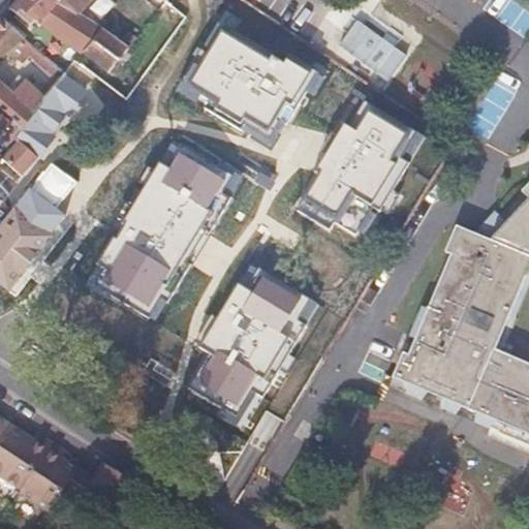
[(80,14),(61,0),(22,0),(12,10),(32,25),(35,20),(70,47),(82,54),(101,30),(80,14)]
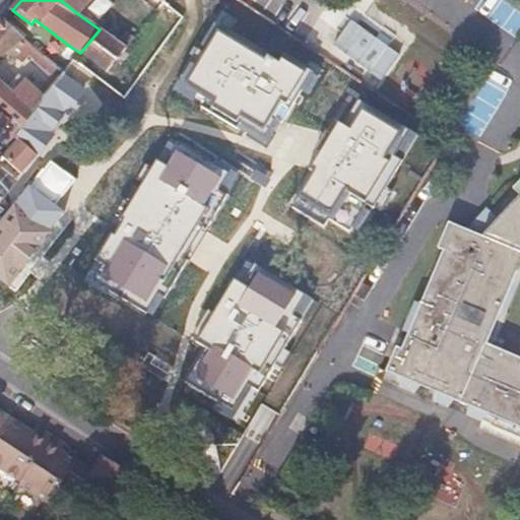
[(90,0),(60,0),(78,14),(90,0)]
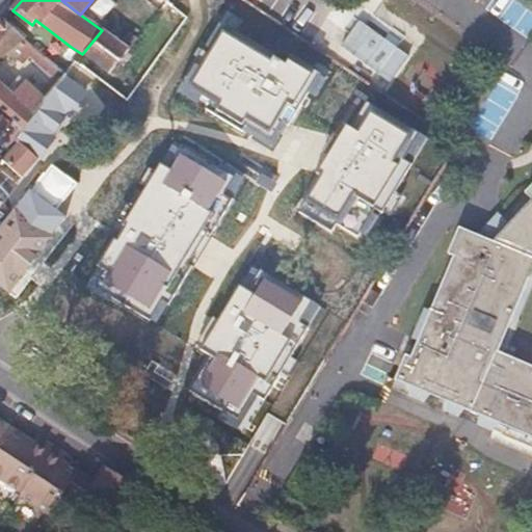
[(33,46),(24,37),(4,19),(0,22),(0,56),(7,51),(21,59),(33,46)]
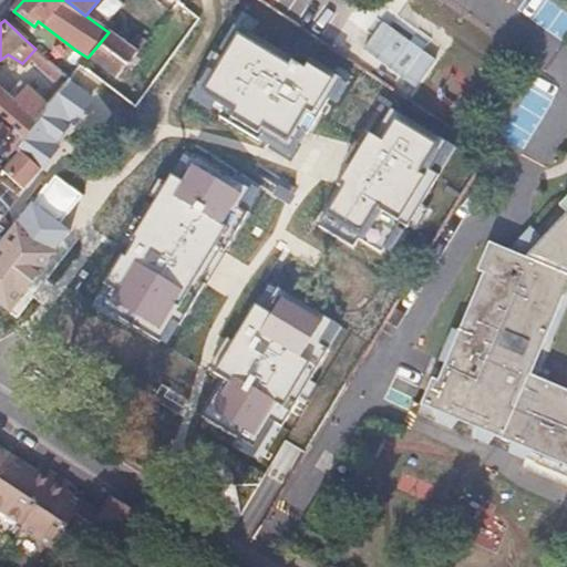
[(382,21),(363,49),(415,85),(434,58),(382,21)]
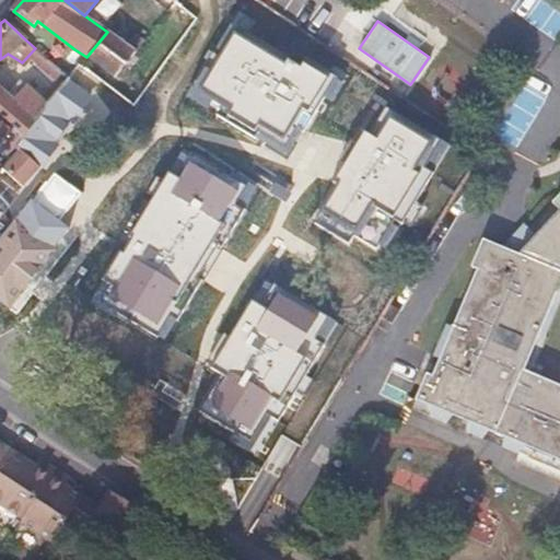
[(231,24),(187,100),(287,155),(334,72),(305,56),(301,63),(231,24)]
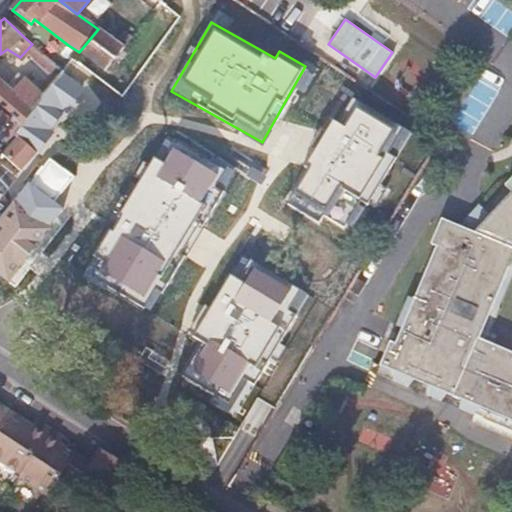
[(120,53),(133,37),(125,31),(117,42),(98,29),(79,52),(80,52),(105,71),(115,60),(116,61),(118,57),(117,56),(120,53)]
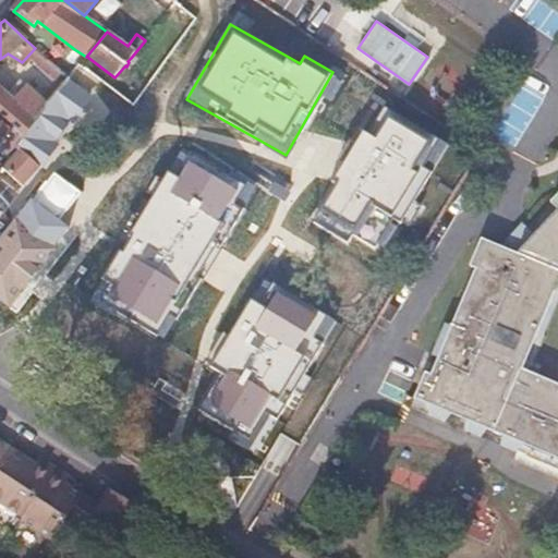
[(52,53),(34,37),(25,39),(35,48),(48,59),(52,53)]
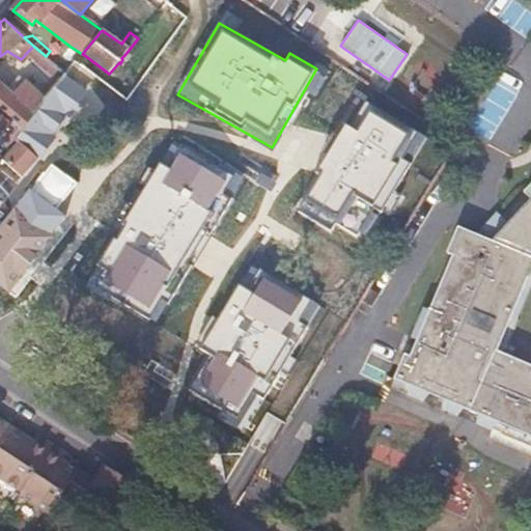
[(77,61),(55,45),(50,51),(46,56),(66,74),(76,62),(77,61)]
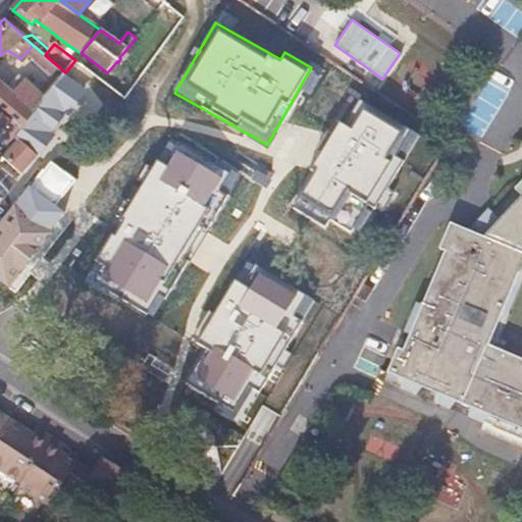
[(7,89),(0,82),(0,58),(0,112),(20,131),(46,99),(27,81),(14,94),(7,89)]
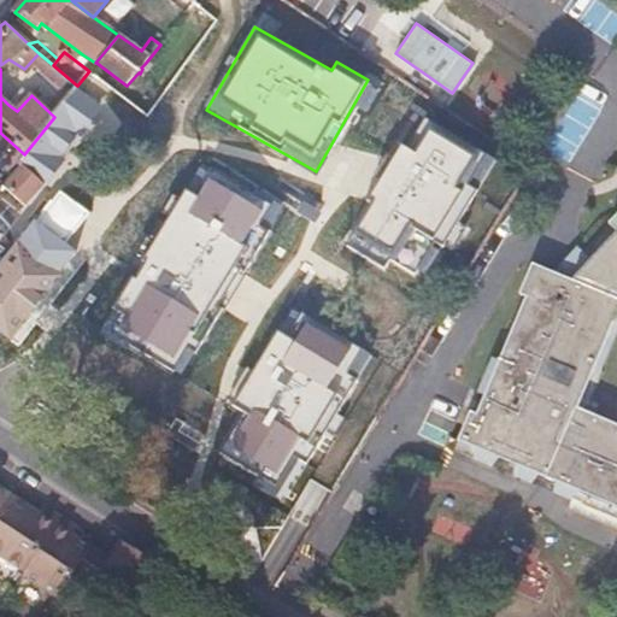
[(124,101),(88,72),(77,86),(75,90),(100,109),(92,121),(104,130),(124,101)]
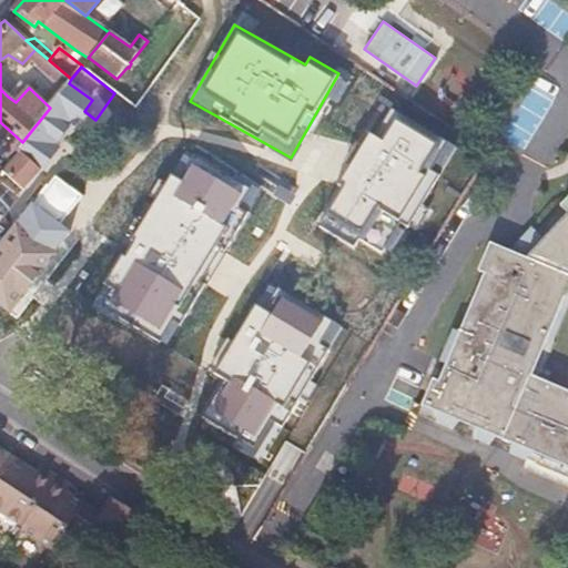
[(16,102),(29,88),(21,81),(8,97),(16,102)]
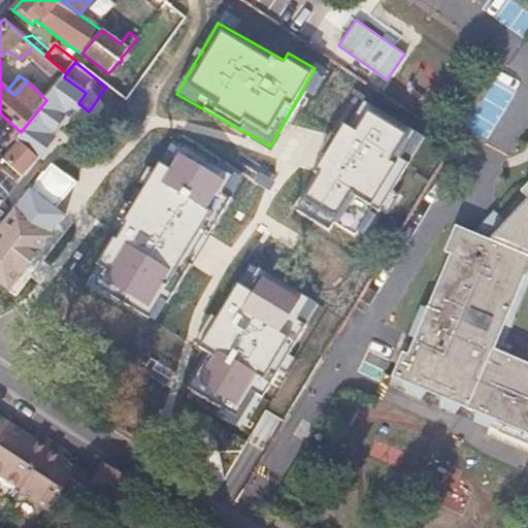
[(37,159),(55,136),(52,135),(56,130),(55,129),(61,120),(62,120),(66,114),(69,116),(86,93),(64,77),(46,100),(21,132),(15,140),(37,159)]
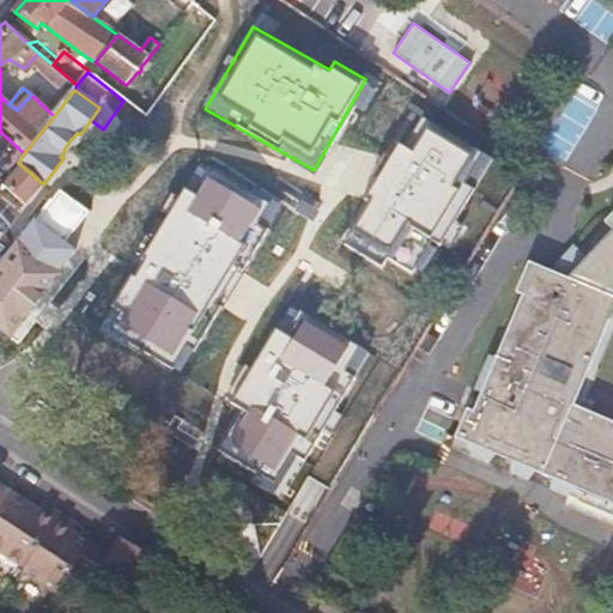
[(418,117),(341,242),(382,267),(389,256),(420,275),(490,161),(418,117)]
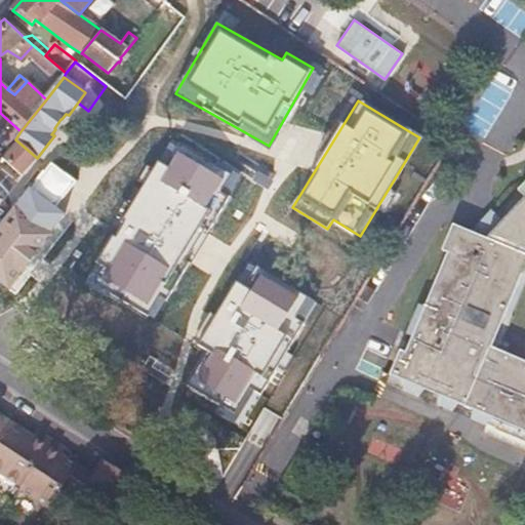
[(21,131),(0,113),(0,144),(1,146),(6,139),(12,146),(8,151),(2,158),(22,175),(37,158),(15,139),(21,131)]
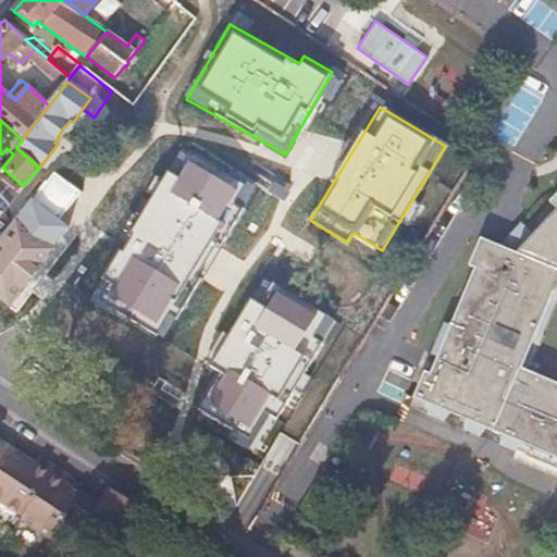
[(13,155),(7,148),(1,155),(9,160),(13,155)]
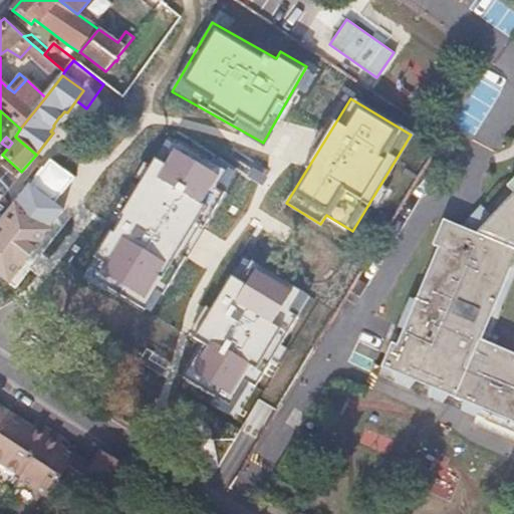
[(225,171),(171,138),(88,270),(145,304),(156,287),(165,293),(226,194),(215,188),(225,171)]
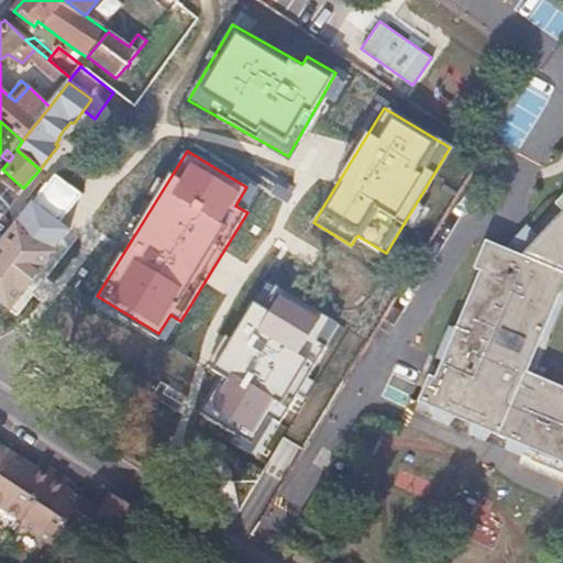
[(0,304),(10,312),(56,251),(54,250),(70,230),(62,223),(81,195),(55,176),(48,185),(46,184),(39,195),(40,196),(34,202),(33,201),(0,243),(0,304)]
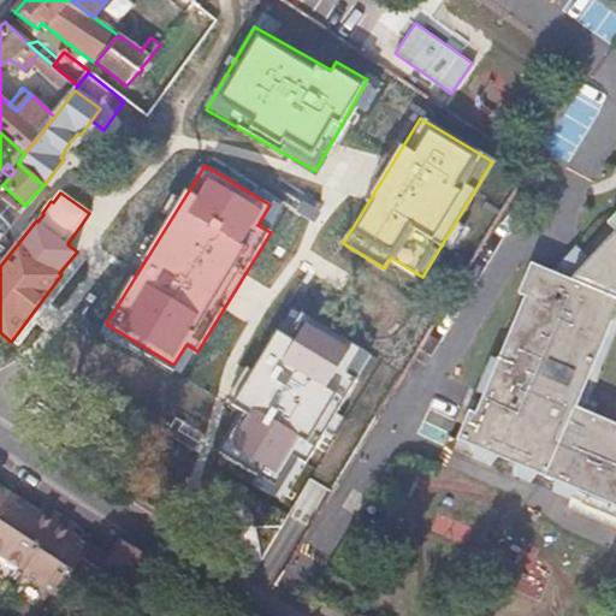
[(615,424),(578,408),(612,323),(615,324),(615,214),(582,252),(591,259),(570,279),(552,272),(531,264),(517,294),(525,296),(498,361),(491,357),(477,392),(484,395),(475,413),(469,410),(456,440),(474,448),(473,458),(491,466),(497,457),(515,465),(513,475),(531,484),(537,474),(555,483),(552,492),(570,499),(578,491),(615,507),(615,424)]
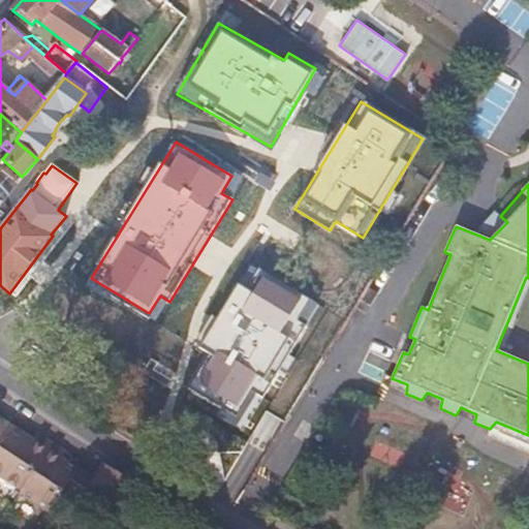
[(490,240),(507,222),(500,216),(495,212),(474,234),(490,240)]
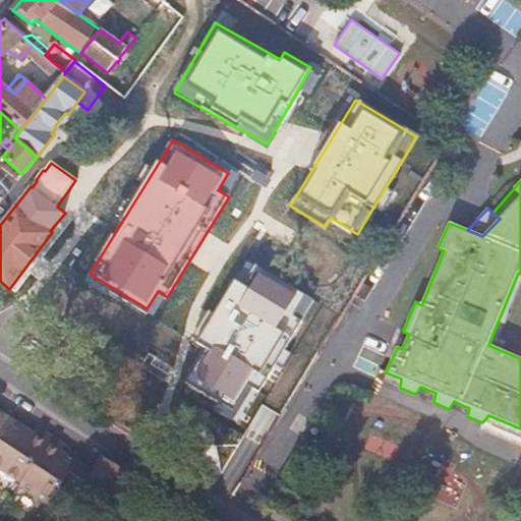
[(314,302),(246,261),(196,341),(208,348),(181,390),(237,424),(314,302)]
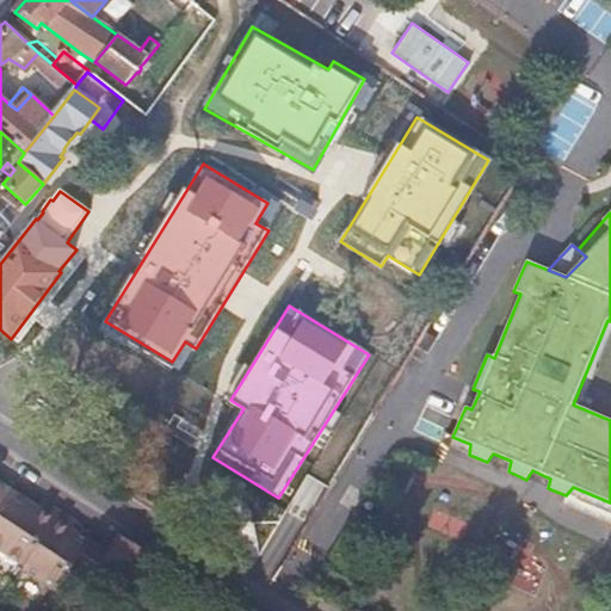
[(67,431),(75,417),(54,405),(45,418),(67,431)]
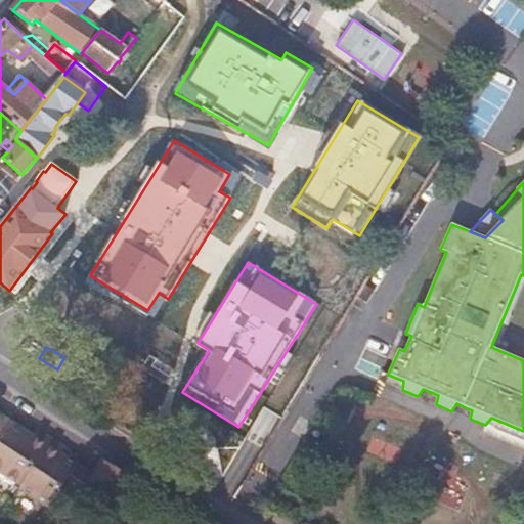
[(0,439),(11,422),(0,413),(0,439)]
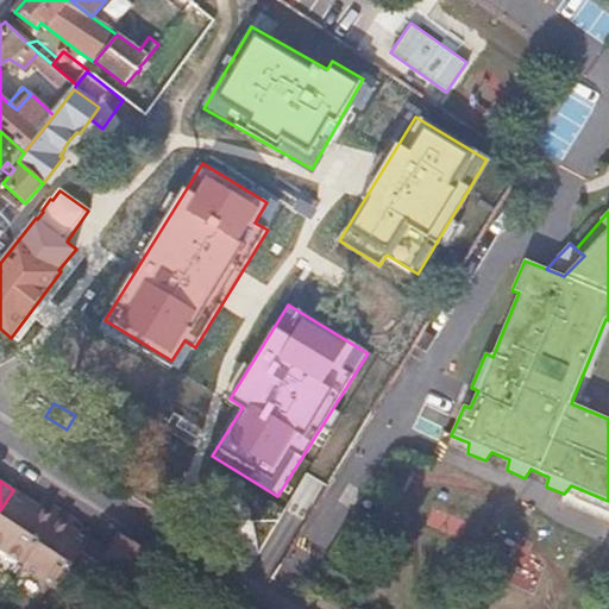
[(608,501),(571,485),(564,494),(608,513),(608,501)]
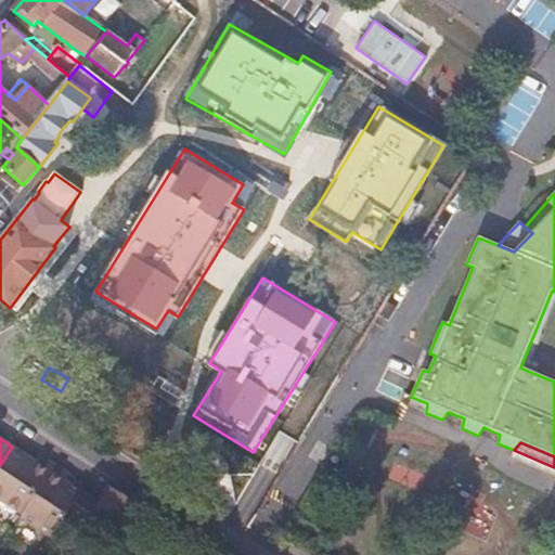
[(0,500),(23,515),(55,465),(40,455),(36,462),(12,447),(0,465),(0,500)]
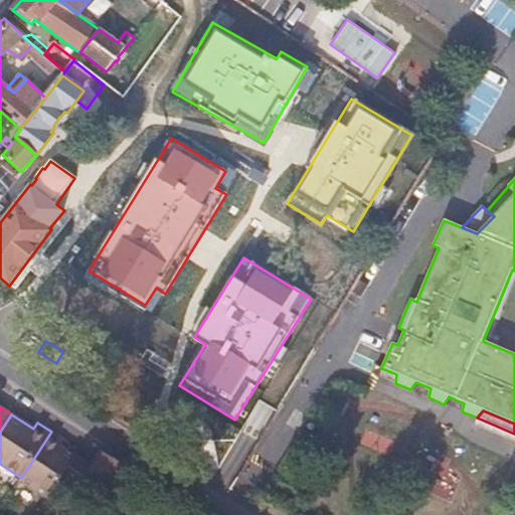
[(61,478),(75,456),(60,447),(64,441),(51,432),(21,478),(19,480),(48,499),(61,478)]
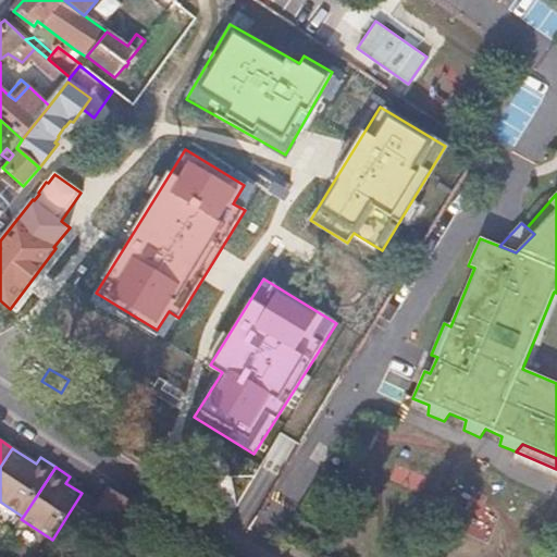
[(114,544),(136,507),(107,491),(99,504),(86,524),(94,530),(114,544)]
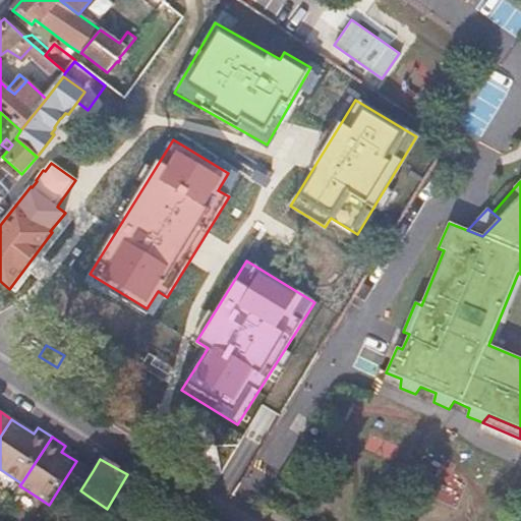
[(80,490),(93,471),(76,461),(62,483),(78,494),(80,490)]
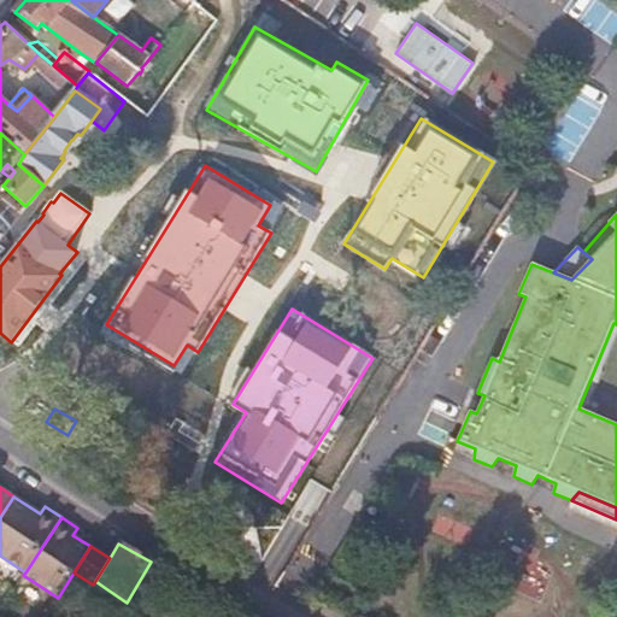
[(86,616),(104,587),(95,581),(93,585),(72,616),(86,616)]
